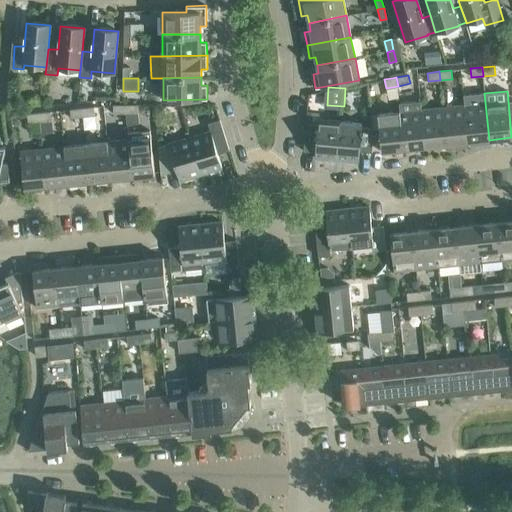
[(468,142),(489,140),(484,93),(475,94),(476,103),(464,105),(468,142)]
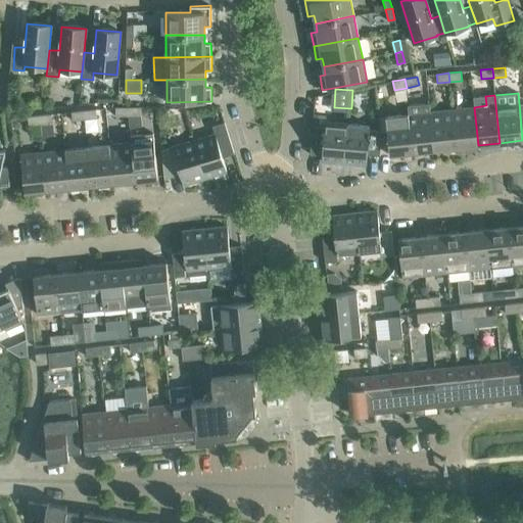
[(434,149),(430,111),(429,104),(408,106),(409,113),(413,152),(434,149)]
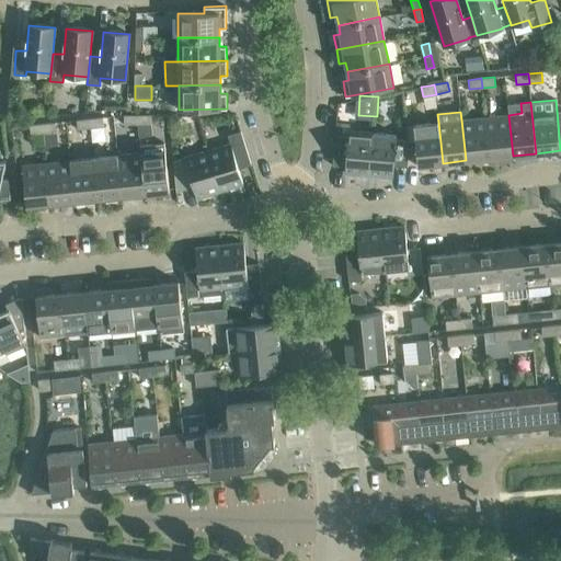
[(513,156),(508,115),(484,117),(489,158),(513,156)]
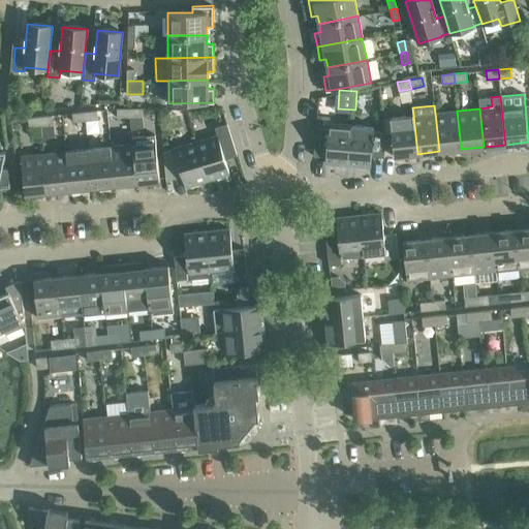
[(130,119),(129,110),(117,110),(117,119),(129,119),(130,119)]
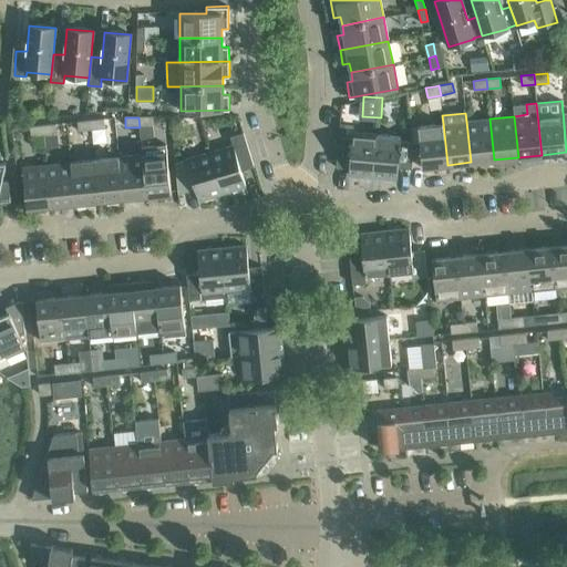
[(140,127),(138,127),(140,137),(152,136),(152,117),(138,117),(140,127)]
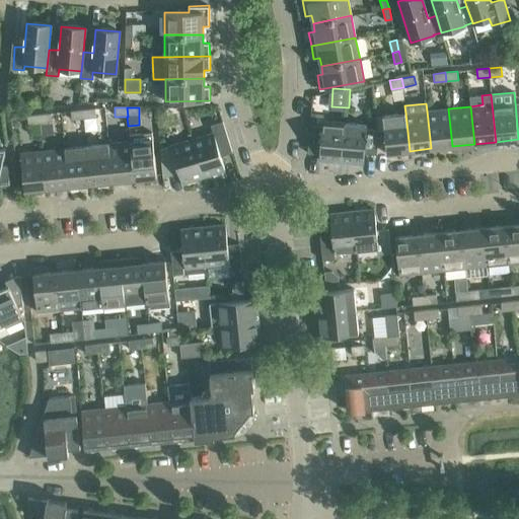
[(83,109),(84,119),(96,118),(95,108),(83,109)]
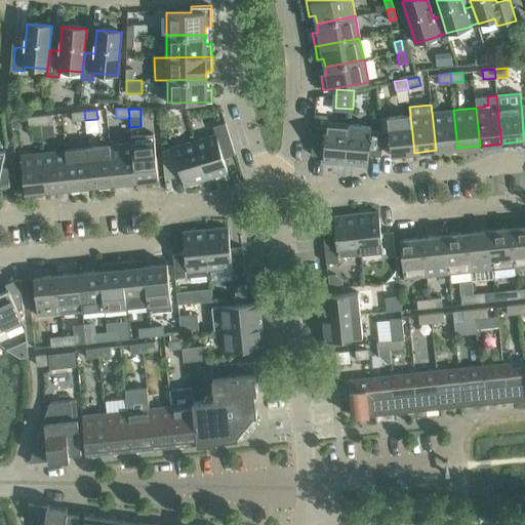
[(453,110),(432,112),(436,150),(457,148),(453,110)]
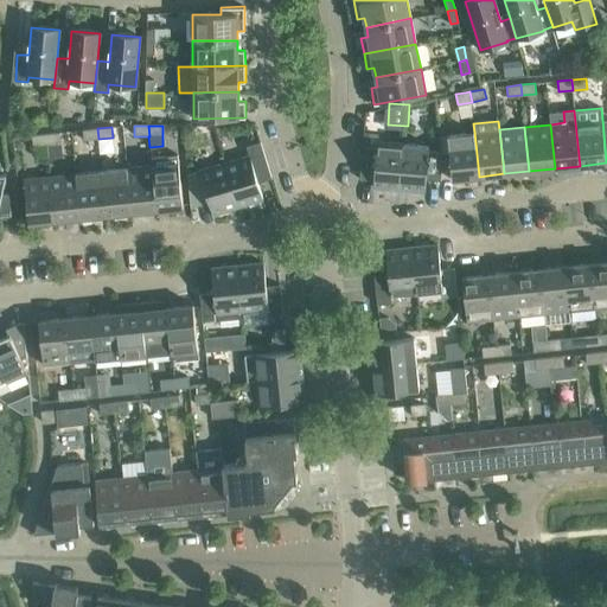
[(98,139),(97,128),(83,129),(84,140),(98,139)]
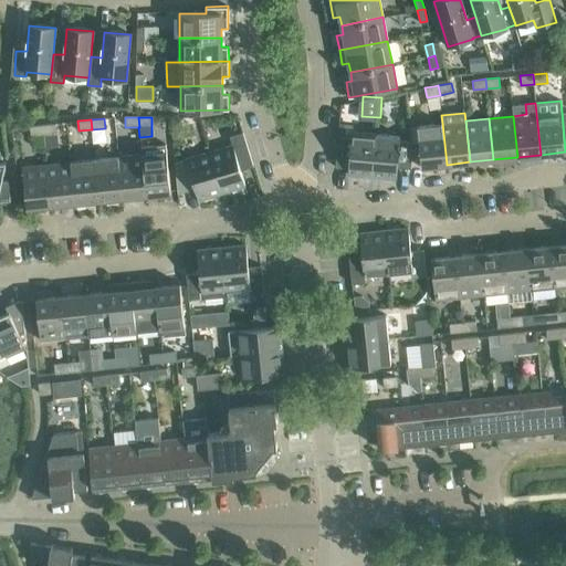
[(43,125),(44,134),(58,133),(56,123),(43,125)]
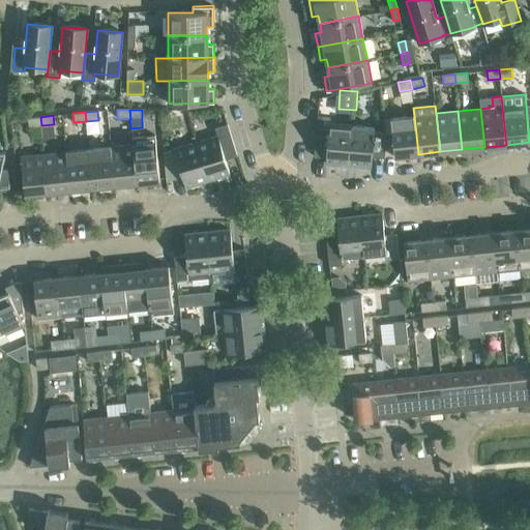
[(394,156),(418,154),(414,115),(390,118),(394,156)]
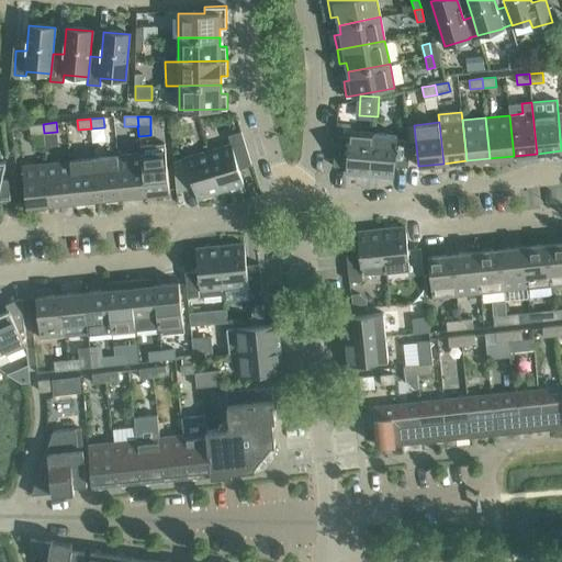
[(30,125),(31,135),(44,133),(43,124),(30,125)]
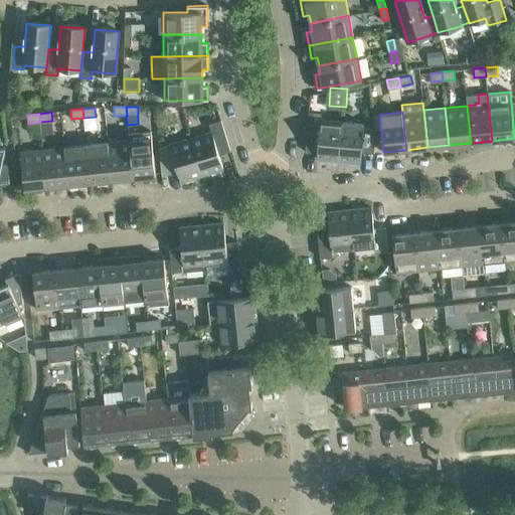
[(317,159),(339,161),(342,122),(320,120),(320,125),(308,124),(306,152),(317,153),(317,159)]
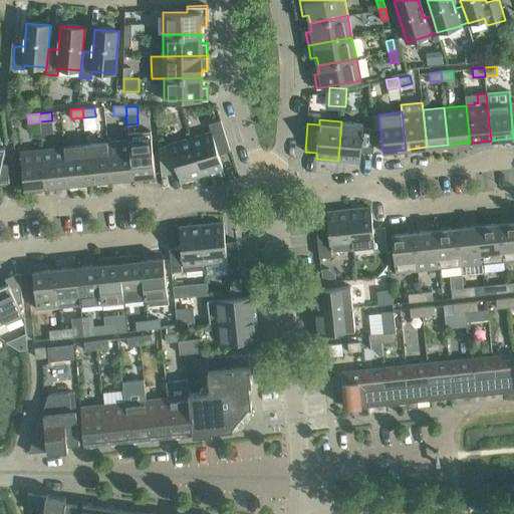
[(218,155),(230,151),(221,120),(209,123),(211,132),(190,138),(202,175),(223,169),(218,155)]
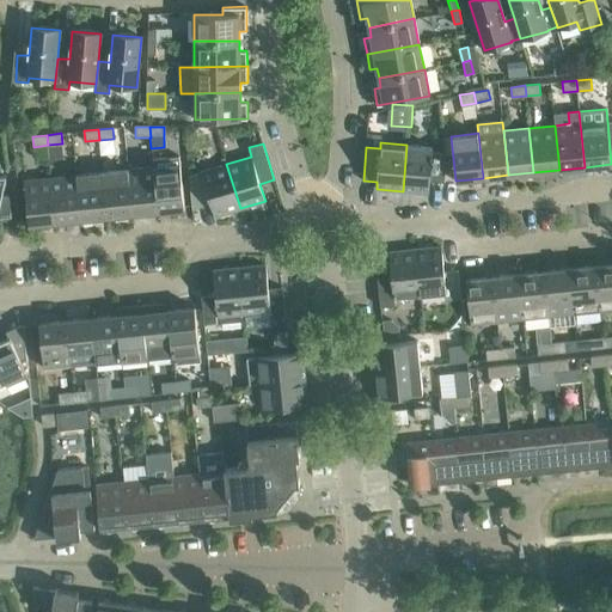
[(407,145),(403,191),(428,194),(429,182),(444,183),(446,157),(446,154),(432,153),(433,147),(407,145)]
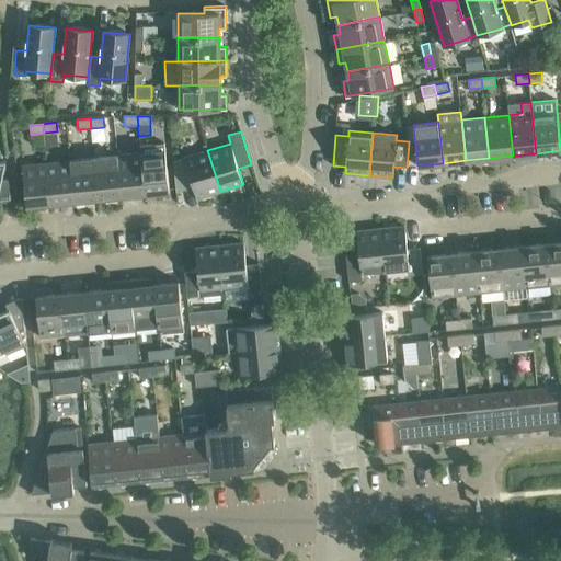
[(165,150),(140,152),(145,194),(169,192),(165,150)]
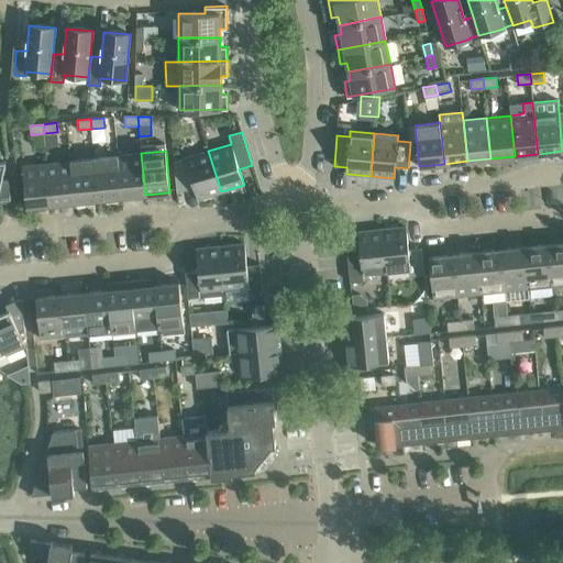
[(221,191),(208,151),(174,162),(177,192),(194,187),(198,199),(221,191)]
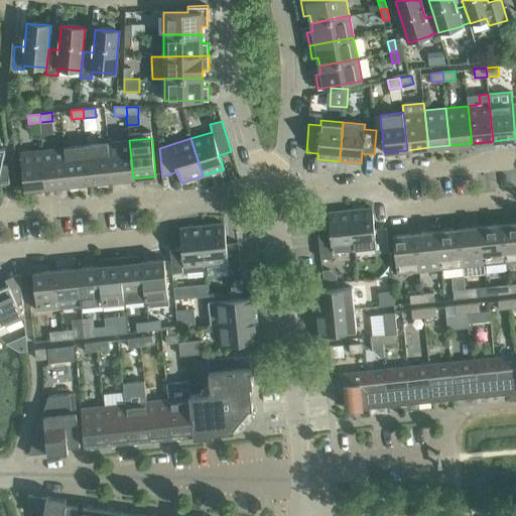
[(0,184),(10,182),(8,164),(2,163),(6,146),(3,147),(2,140),(0,140),(0,184)]
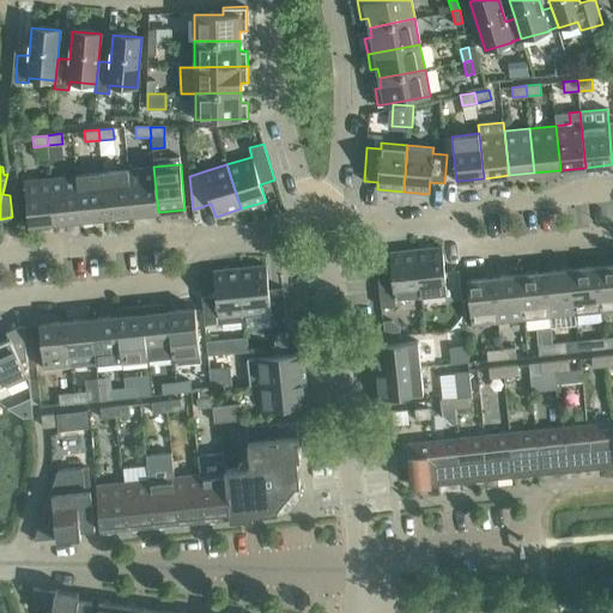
[(133,214),(158,212),(153,167),(128,170),(133,214)]
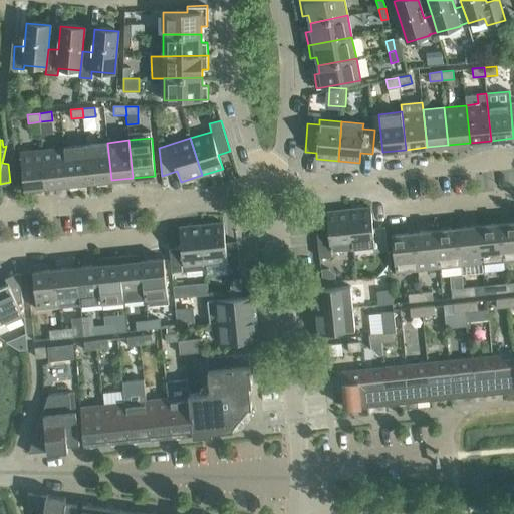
[(89,182),(111,180),(107,143),(86,145),(89,182)]
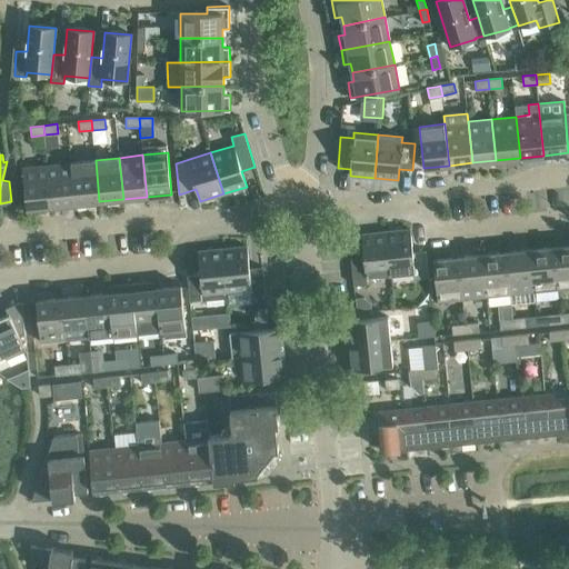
[(76,205),(99,201),(96,160),(71,162),(76,205)]
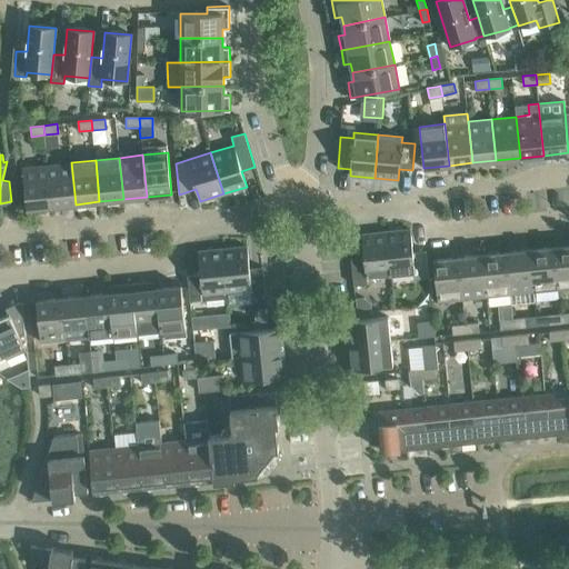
[(51,207),(76,205),(71,162),(47,165),(51,207)]
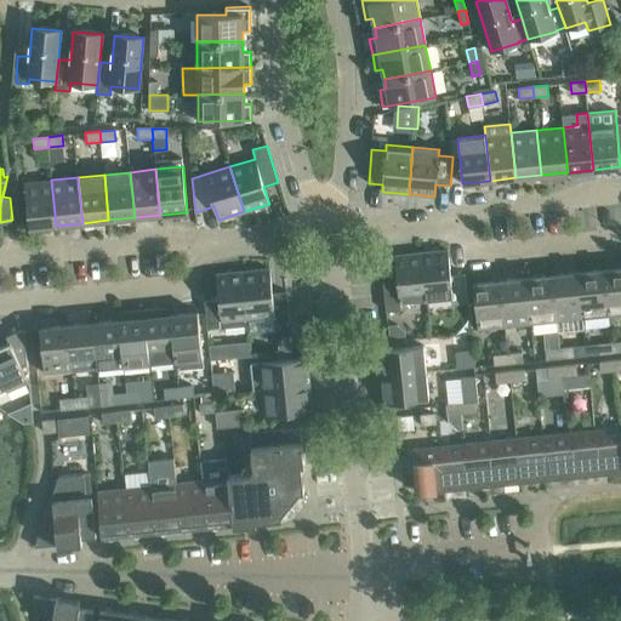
[(29,228),(56,226),(51,180),(24,183),(29,228)]
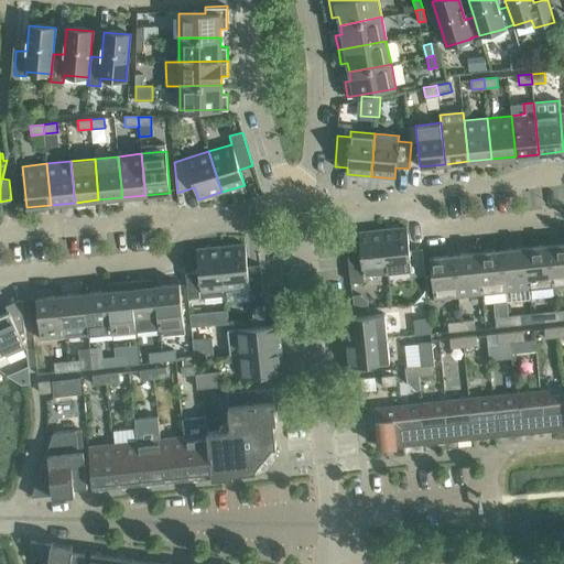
[(407,227),(382,229),(387,272),(411,270),(411,277),(425,274),(422,249),(409,250),(407,227)]
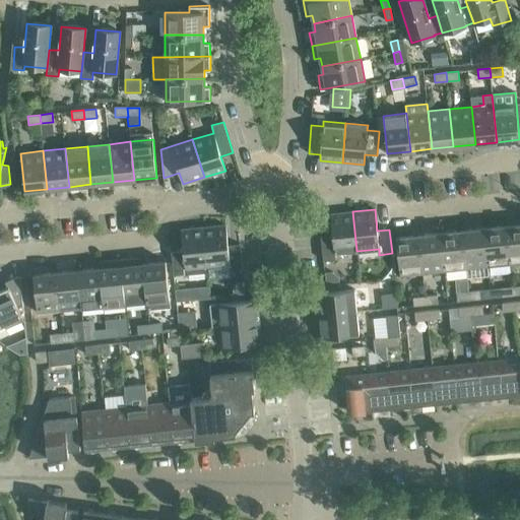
[(335,253),(356,251),(352,211),(330,214),(333,235),(321,237),(323,260),(335,259),(335,253)]
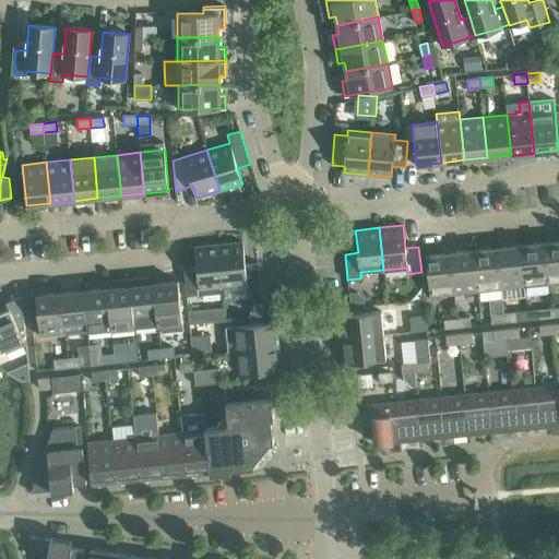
[(242,241),(218,245),(224,293),(224,296),(247,294),(247,290),(261,289),(258,262),(245,263),(242,241)]
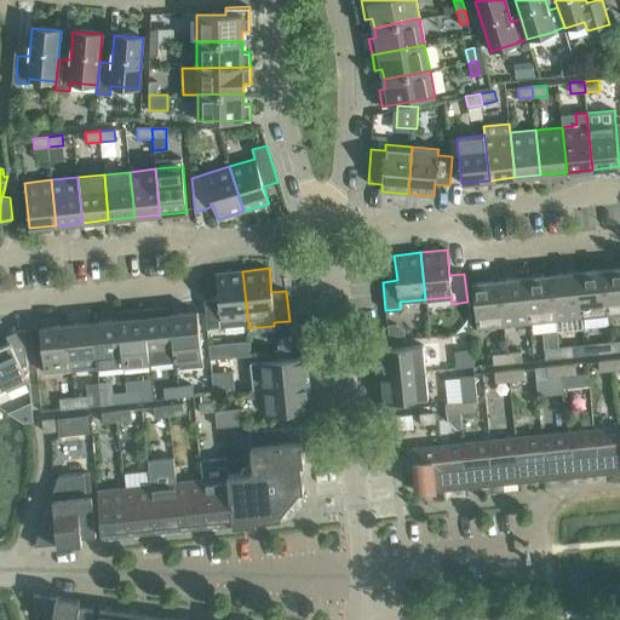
[(619,268),(603,269),(608,315),(619,313),(619,268)]
